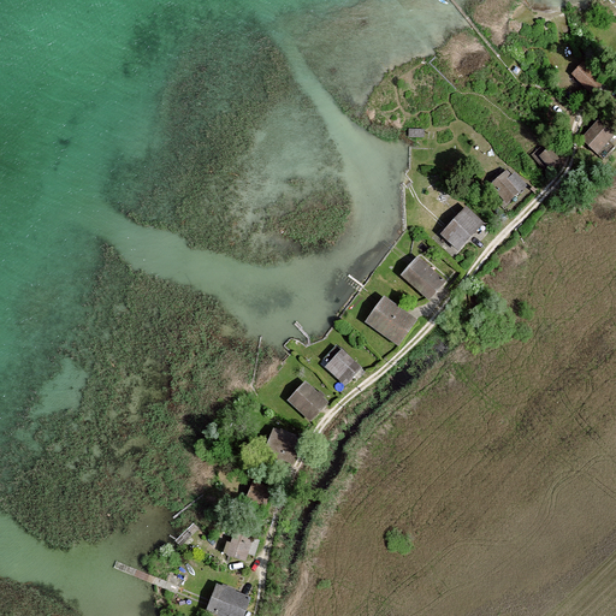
[(572,76),(591,94),(603,83),(582,64),(572,76)]
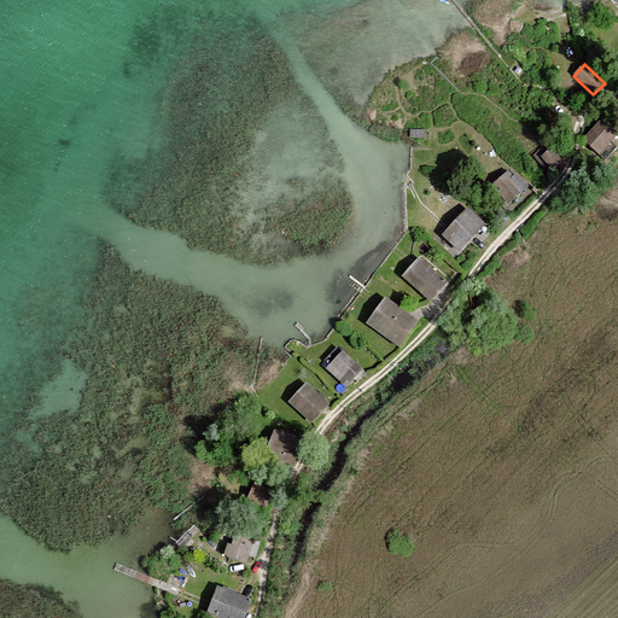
[(614,136),(598,122),(579,144),(596,157),(614,136)]
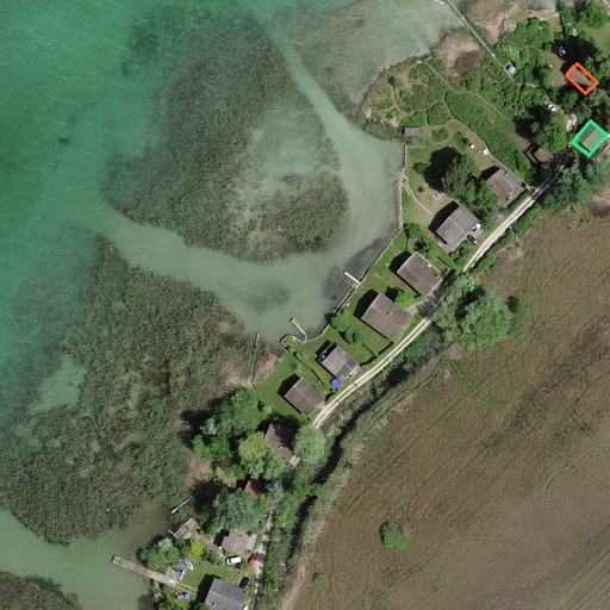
[(543,170),(554,160),(542,148),(531,157),(543,170)]
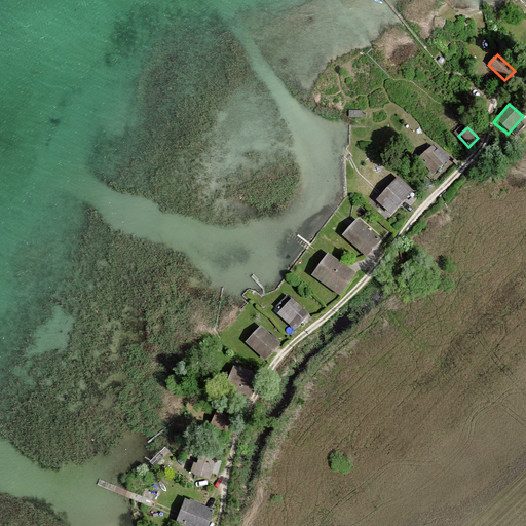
[(417,159),(431,174),(446,159),(431,145),(417,159)]
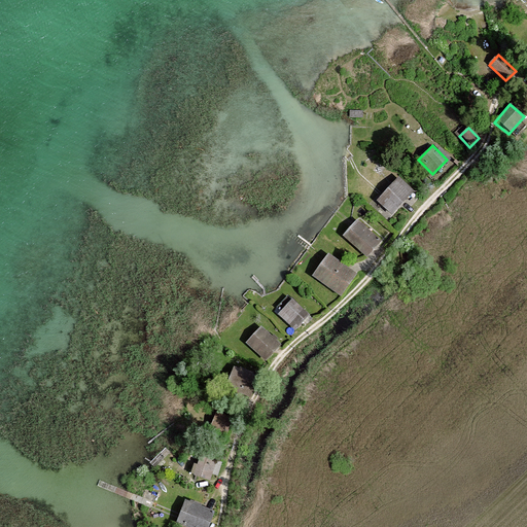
[(397,179),(377,201),(391,215),(412,194),(397,179)]
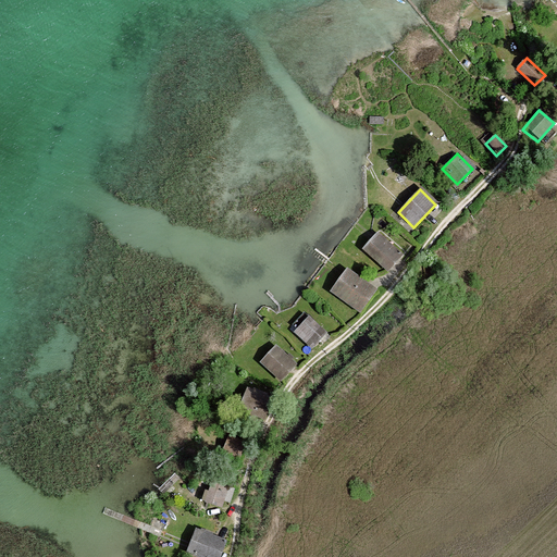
[(376,235),(363,251),(386,271),(400,255),(376,235)]
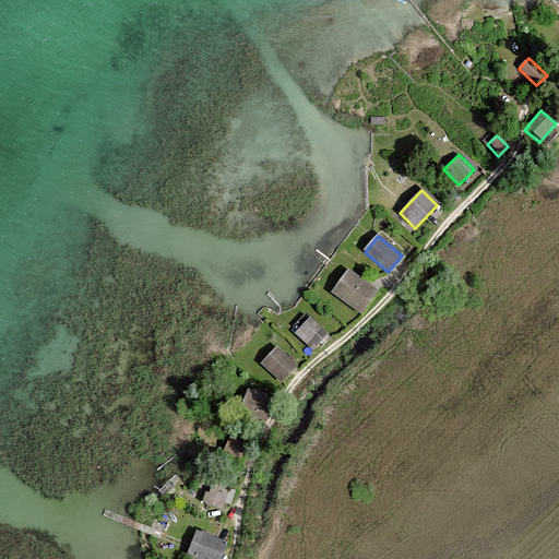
[(333,294),(359,313),(375,293),(348,273),(333,294)]
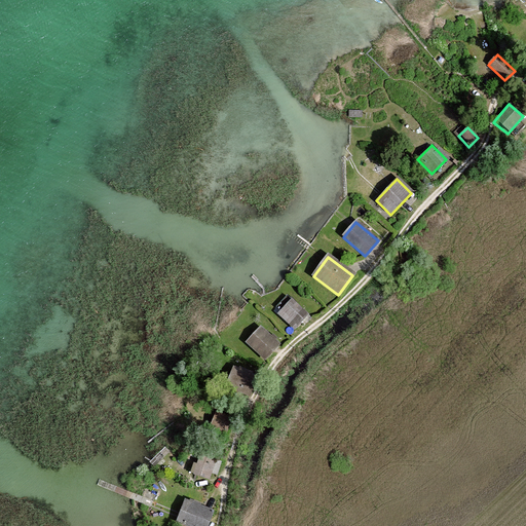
[(305,315),(291,301),(277,314),(293,329),(305,315)]
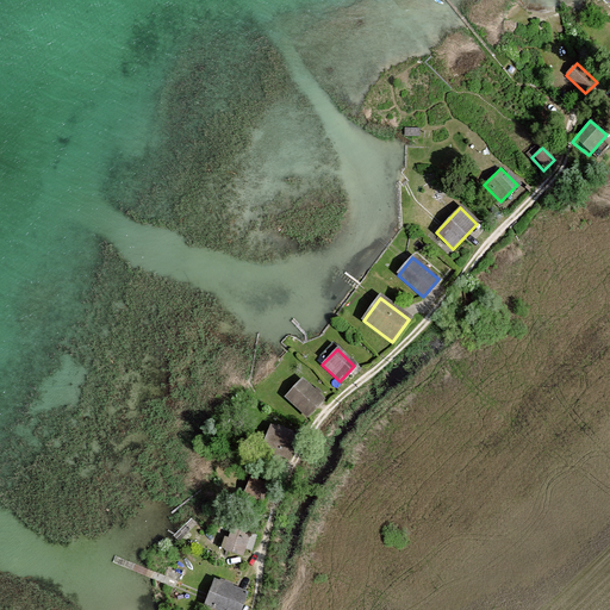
[(302,384),(287,400),(306,418),(321,402),(302,384)]
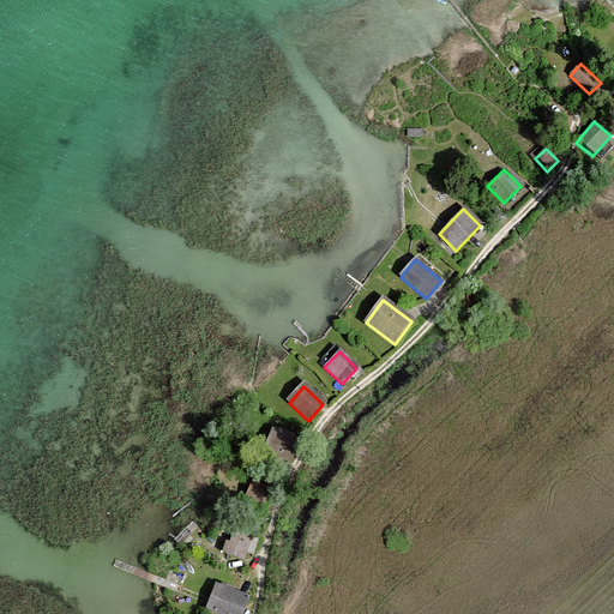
[(293,435),(271,428),(263,455),(284,461),(293,435)]
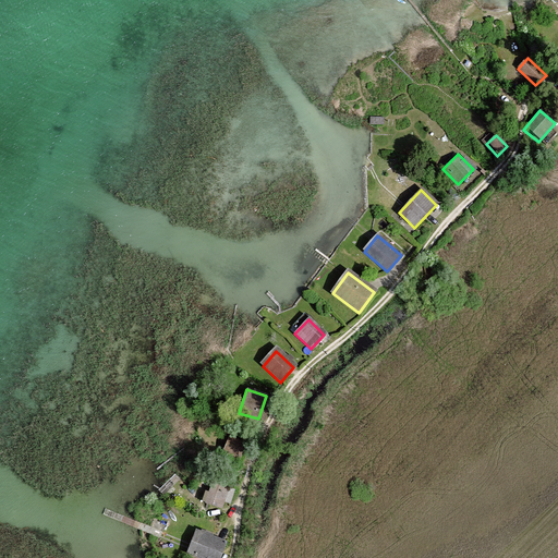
[(220,457),(238,462),(245,439),(228,434),(220,457)]
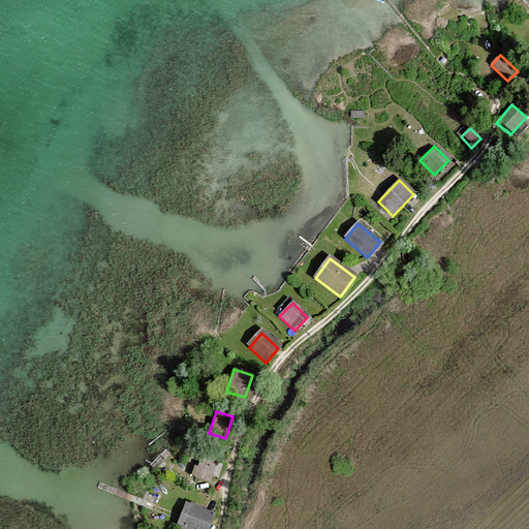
[(201,453),(193,476),(209,481),(217,458),(201,453)]
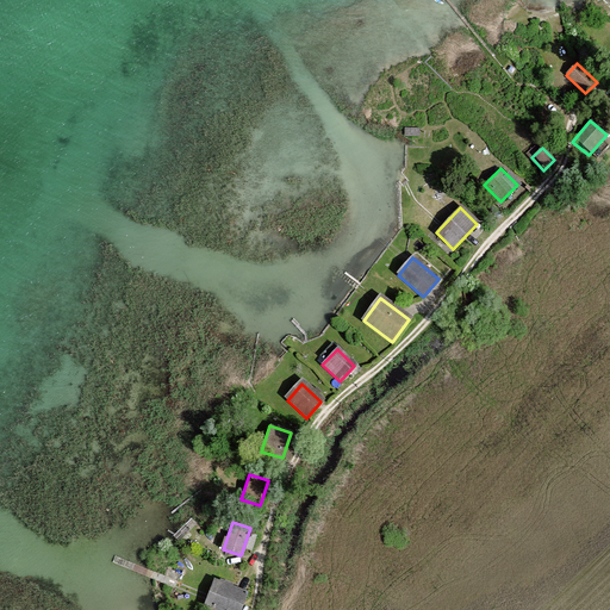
[(213,580),(204,604),(218,609),(237,609),(244,592),(213,580)]
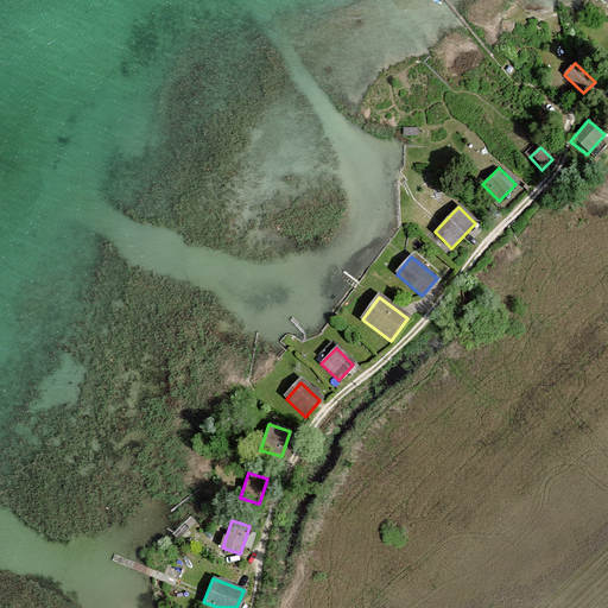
All buildings are outlined.
